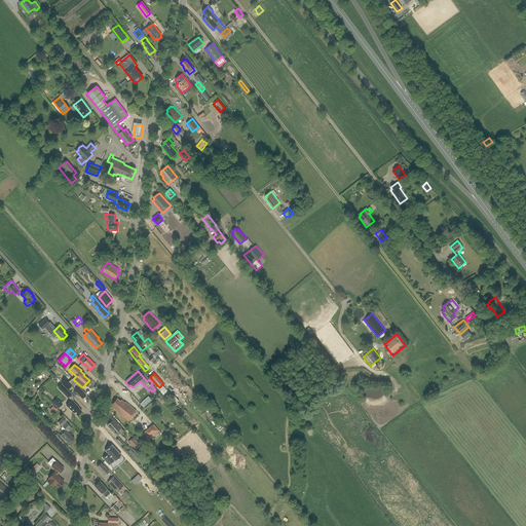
[(85,397),(85,396),(85,395),(78,386),(74,390),(79,397),(79,396),(82,399),(83,398),(84,398),(85,397)]
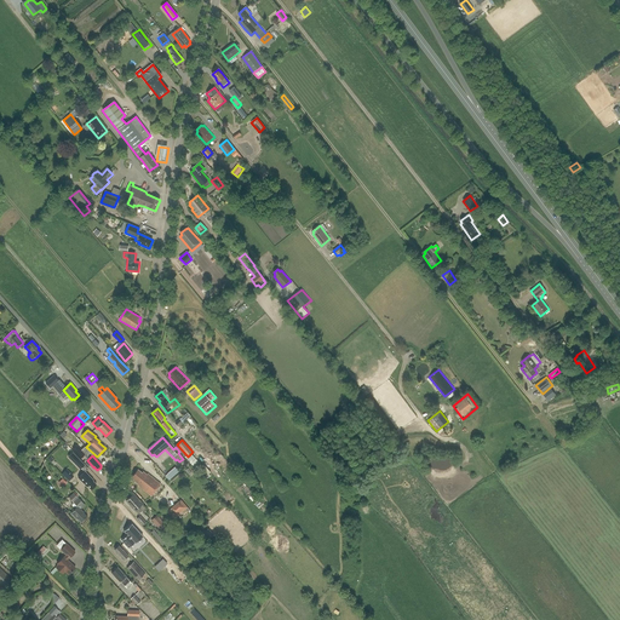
[(172,478),(181,471),(177,466),(168,474),(172,478)]
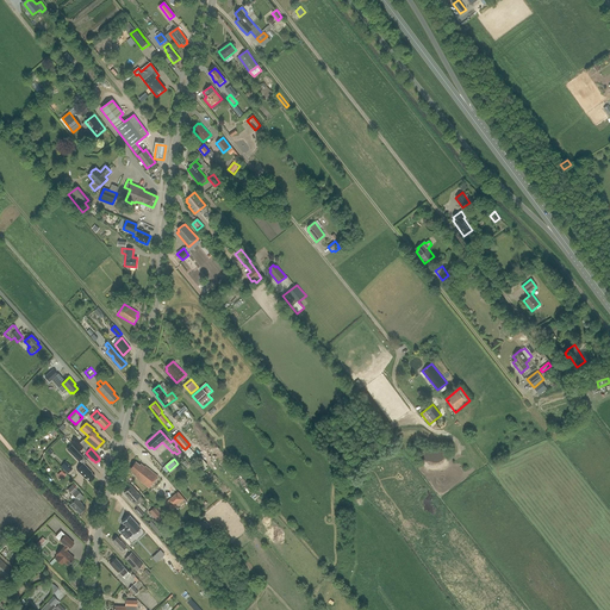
[(149,489),(157,477),(145,467),(144,467),(141,465),(139,466),(136,462),(130,470),(134,473),(132,474),(137,478),(136,478),(149,489)]
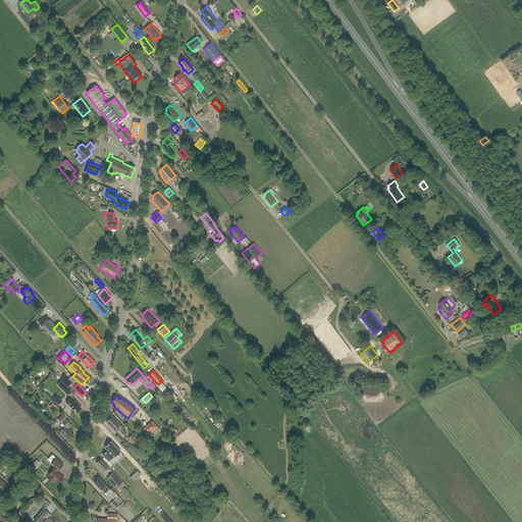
[(71,397),(66,403),(73,410),(73,409),(76,413),(81,408),(77,405),(79,405),(71,397)]
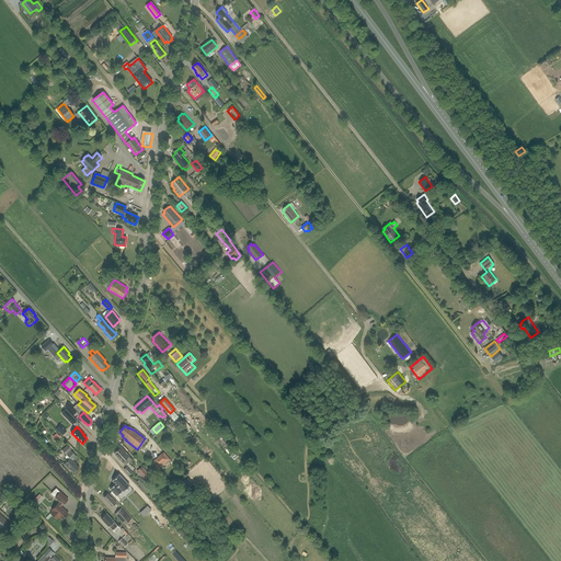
[(67,447),(63,451),(70,459),(65,465),(70,470),(70,469),(73,473),(75,472),(75,473),(76,472),(77,471),(77,470),(79,468),(75,464),(76,464),(72,460),(73,459),(75,460),(77,457),(67,447)]
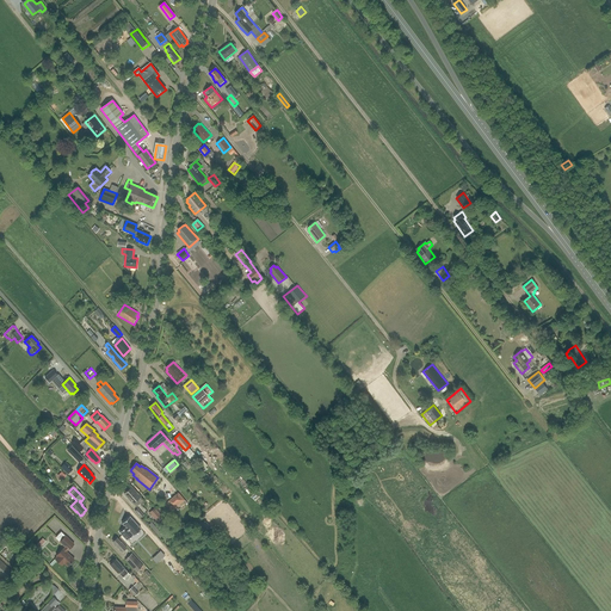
[(128,491),(140,505),(143,501),(140,497),(131,487),(128,491)]
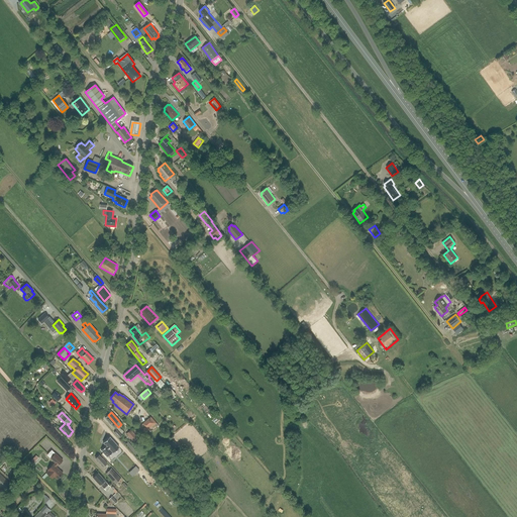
[(115,429),(118,427),(108,415),(105,418),(112,426),(115,429)]
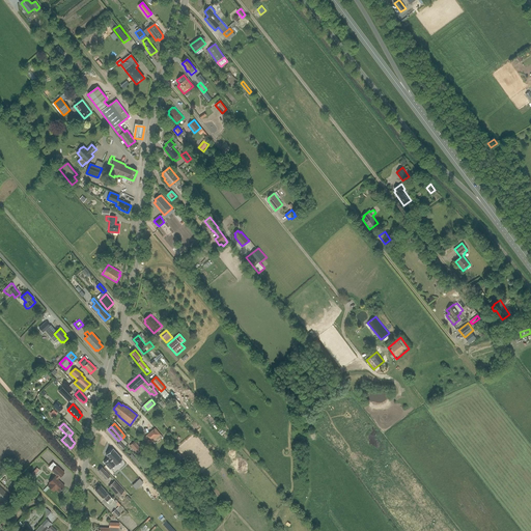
[(161,435),(156,428),(145,437),(151,443),(152,442),(155,444),(163,438),(161,435)]
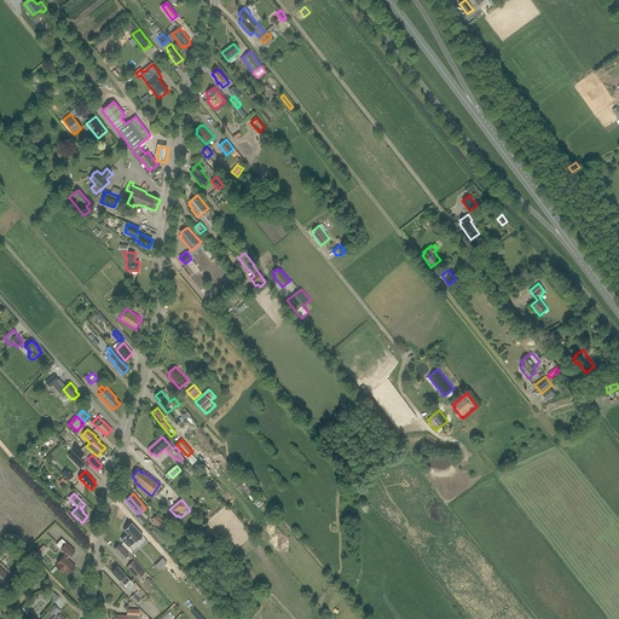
[(168,528),(166,526),(166,525),(157,515),(151,520),(161,530),(163,532),(168,528)]
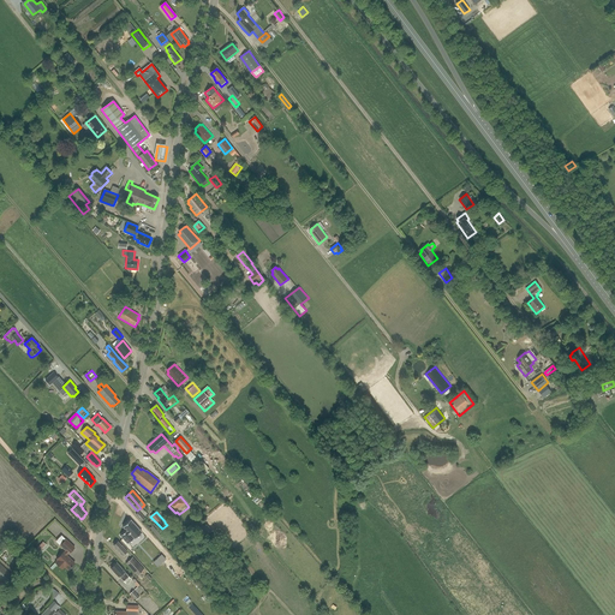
[(131,519),(123,526),(127,531),(123,537),(129,544),(135,538),(136,539),(143,532),(131,519)]
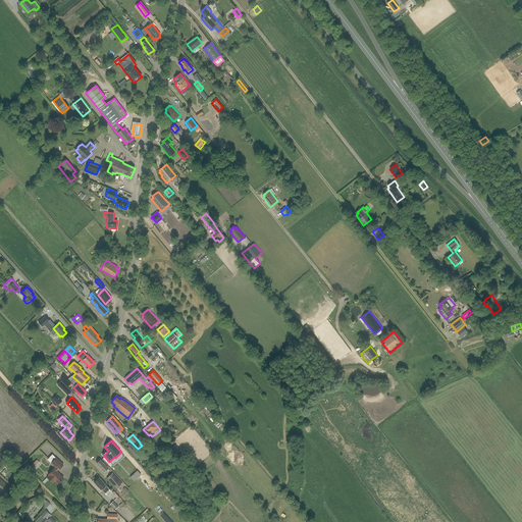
[(48,459),(51,463),(55,468),(54,469),(48,475),(49,475),(47,477),(53,483),(54,481),(57,484),(63,478),(56,471),(58,470),(63,465),(56,458),(52,455),(48,459)]
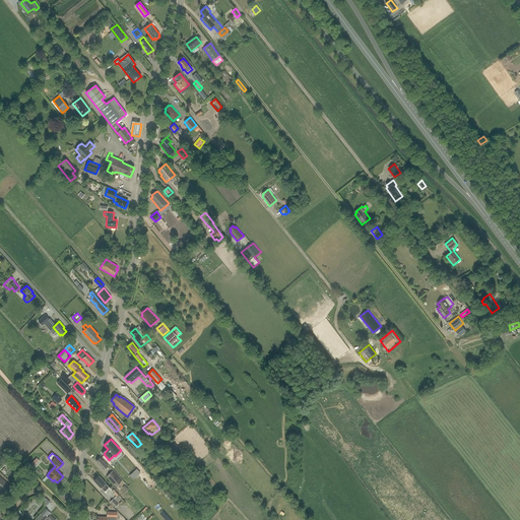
[(104,470),(108,466),(104,461),(103,462),(100,458),(95,461),(104,470)]
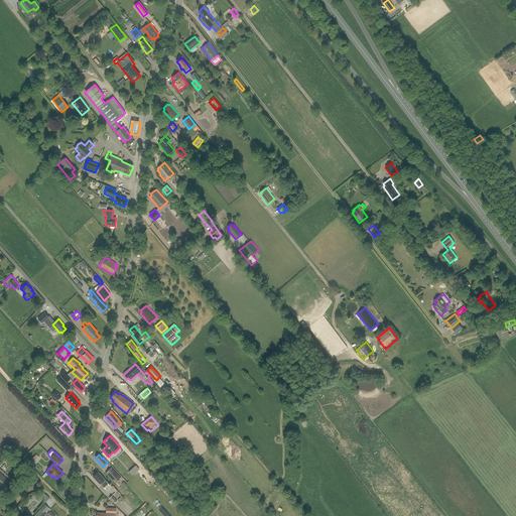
[(120,478),(111,468),(105,474),(114,483),(120,478)]
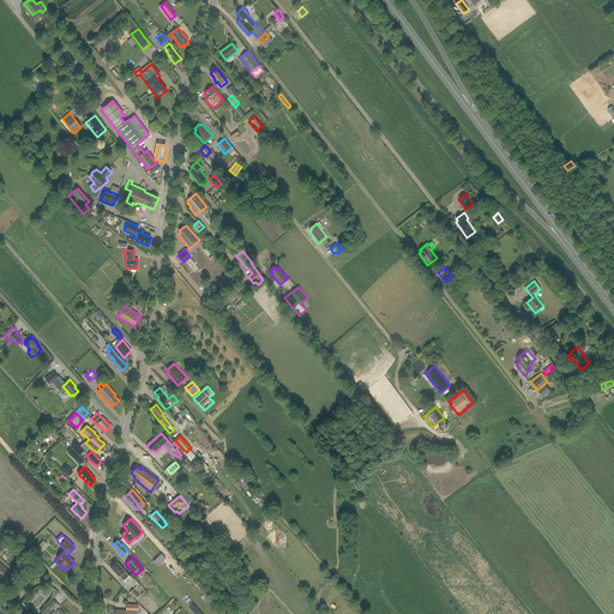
[(0,577),(4,581),(5,579),(6,581),(10,576),(8,575),(11,573),(0,563),(0,577)]
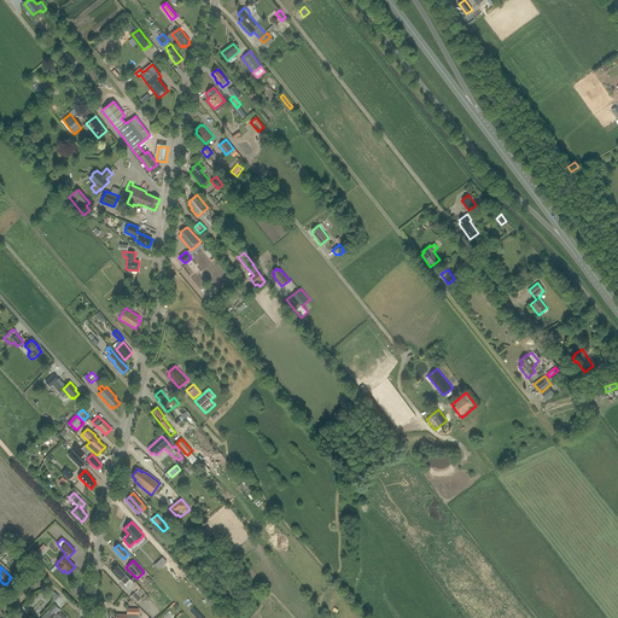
[(127,587),(132,582),(126,575),(117,566),(111,571),(120,579),(127,587)]
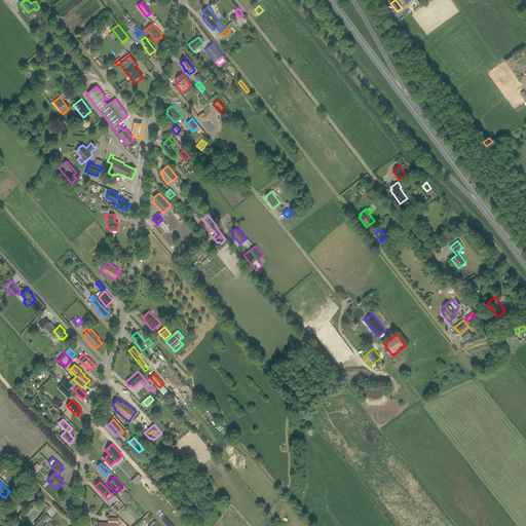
[(155,504),(138,485),(132,491),(149,511),(155,504)]
